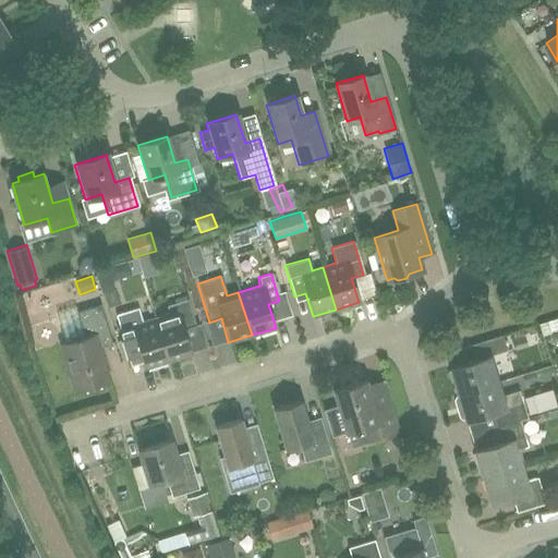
[(168,313),(154,317),(168,361),(191,354),(183,330),(195,327),(186,300),(166,305),(168,313)]
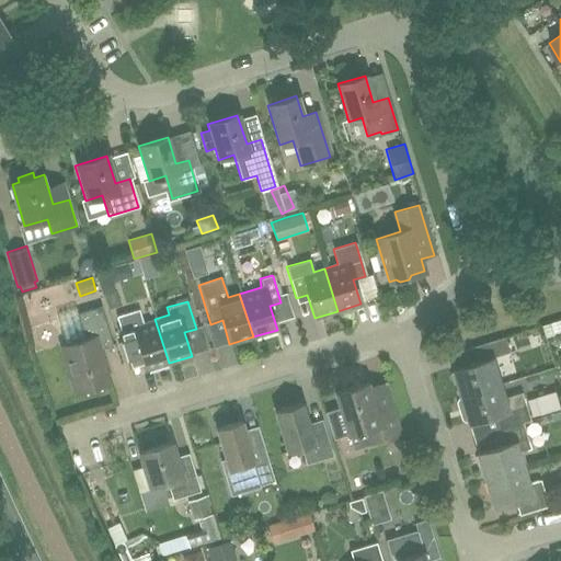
[(83,338),(59,345),(75,392),(107,381),(98,350),(111,345),(99,306),(76,313),(83,338)]
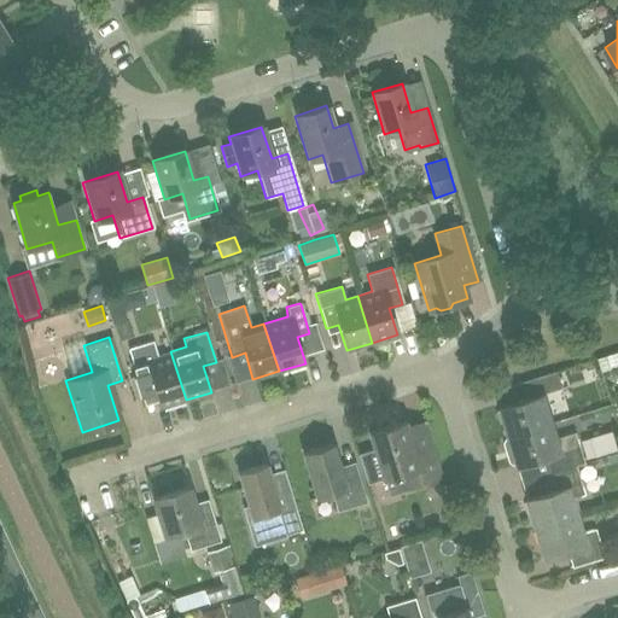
[(159,408),(186,400),(170,351),(157,355),(152,340),(126,349),(128,355),(138,386),(144,407),(157,402),(159,408)]
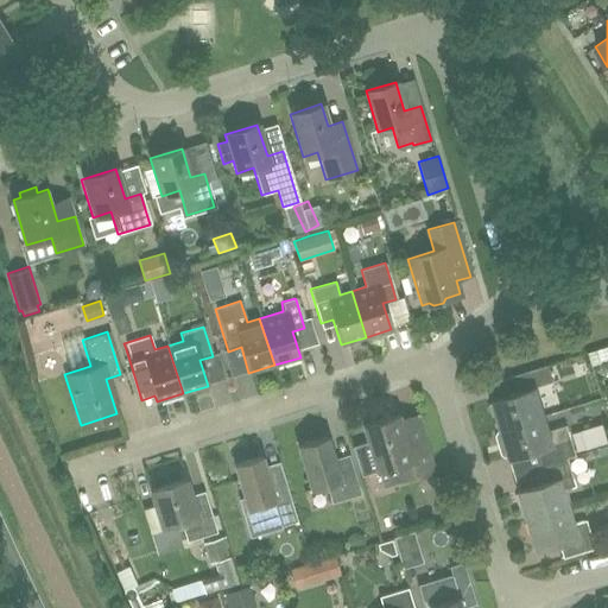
[(498,430),(540,417),(531,387),(550,381),(545,366),(512,375),(517,392),(489,399),(498,430)]
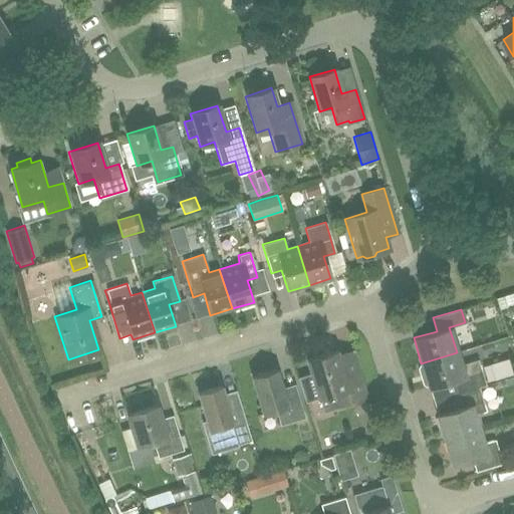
[(306,402),(319,398),(323,413),(366,399),(350,349),(336,353),(335,351),(307,360),(311,372),(298,376),(306,402)]
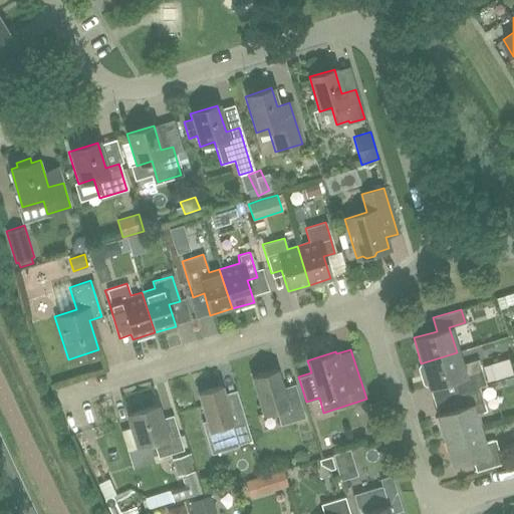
[(457,352),(421,363),(421,364),(420,364),(418,368),(424,384),(427,387),(428,386),(428,388),(452,380),(456,394),(478,388),(484,386),(476,360),(460,364),(457,352)]
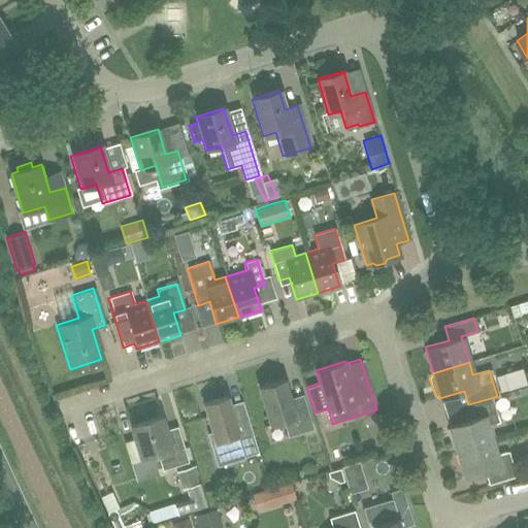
[(287,437),(312,429),(304,403),(292,406),(284,381),(259,388),(270,425),(283,422),(287,437)]
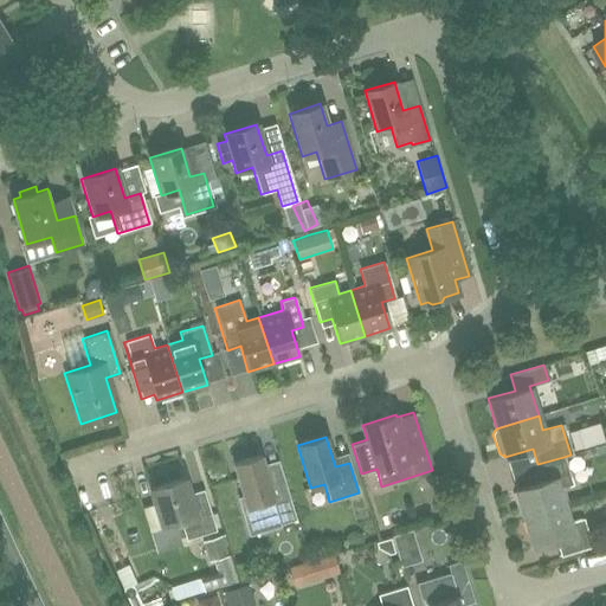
[(260,456),(233,464),(243,496),(240,497),(251,533),(268,528),(296,520),(284,482),(270,487),(263,465),(260,456)]
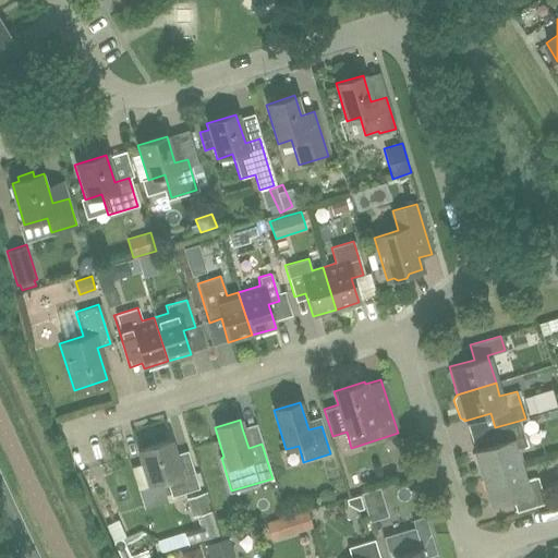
[(494,444),(473,450),(482,477),(518,465),(522,464),(518,449),(526,446),(519,421),(495,427),(489,429),(494,444)]
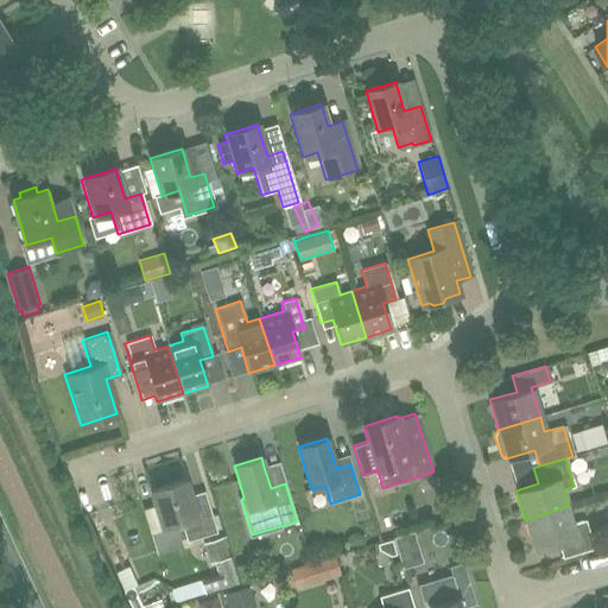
[(162,531),(162,527),(179,523),(185,543),(215,533),(209,512),(196,515),(185,481),(150,492),(154,506),(143,510),(151,534),(162,531)]
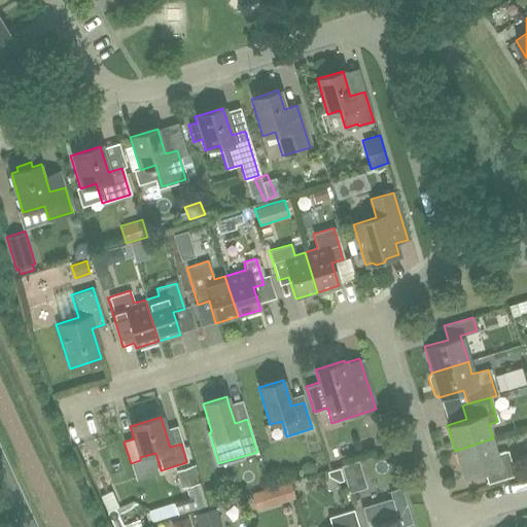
[(489,440),(455,451),(462,476),(482,469),(486,483),(513,475),(505,451),(494,454),(489,440)]
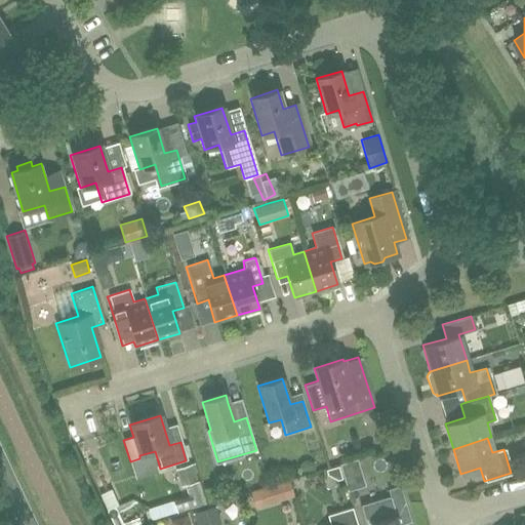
[(180,484),(196,480),(192,466),(176,471),(180,484)]
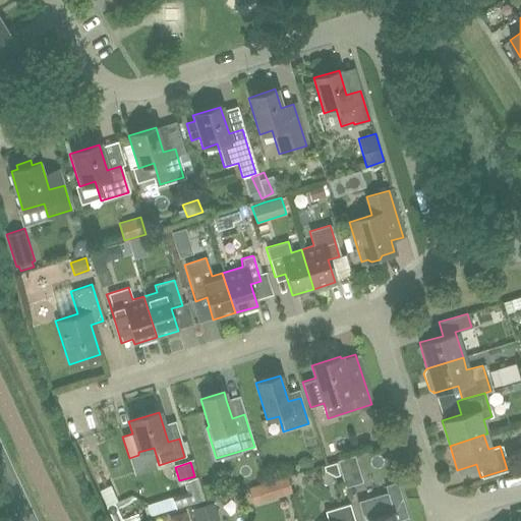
[(198,477),(184,481),(185,486),(190,484),(192,491),(148,505),(151,516),(200,501),(200,500),(205,499),(198,477)]
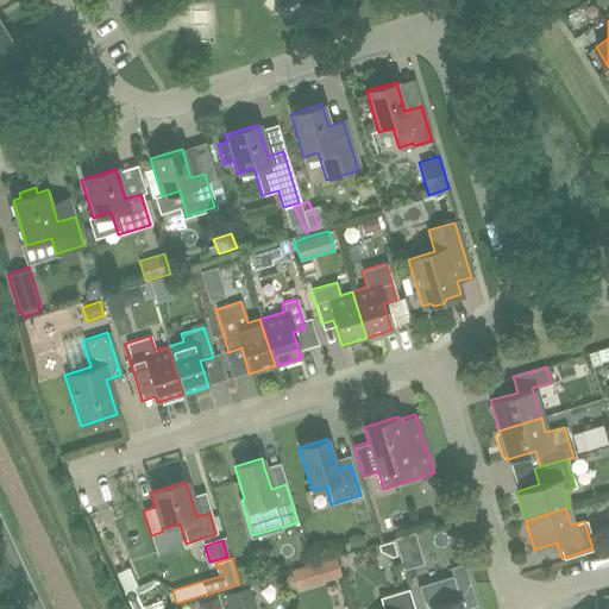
[(322,567),(327,583),(341,579),(337,564),(322,567)]
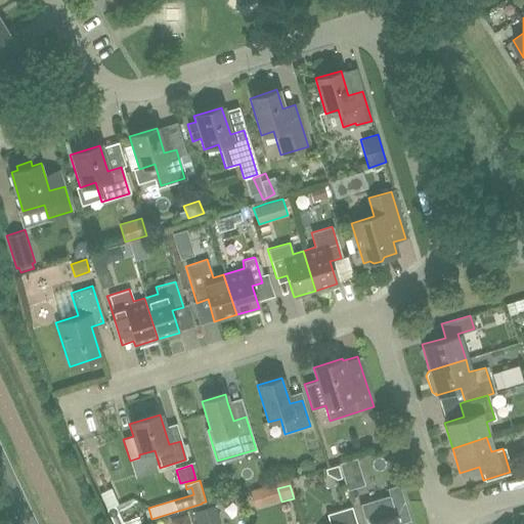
[(365,523),(367,523),(368,523),(409,523),(403,500),(398,485),(387,488),(389,494),(360,504),(365,523)]
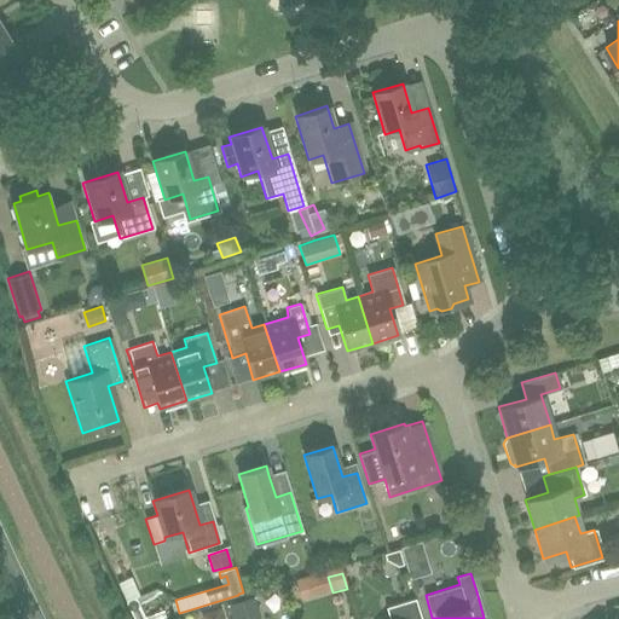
[(154,609),(175,601),(171,591),(150,600),(154,609)]
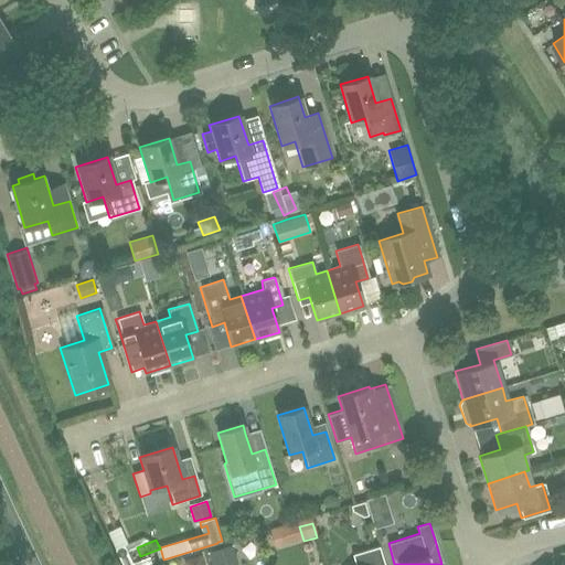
[(209,551),(212,564),(230,564),(225,546),(209,551)]
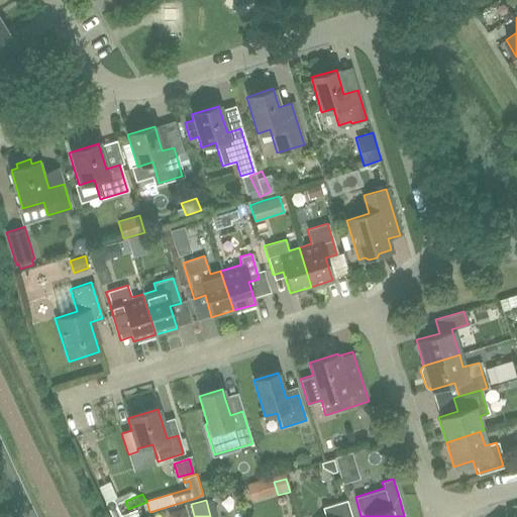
[(350,516),(346,500),(322,507),(324,516),(350,516)]
